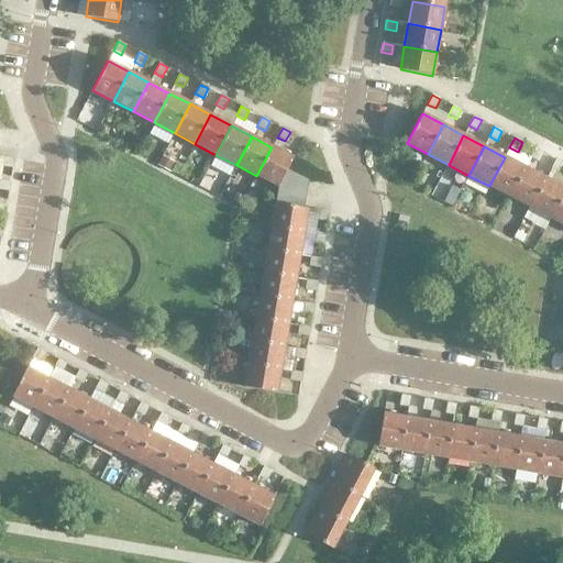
[(277,187),(286,170),(293,158),(272,147),(256,176),(277,187)]
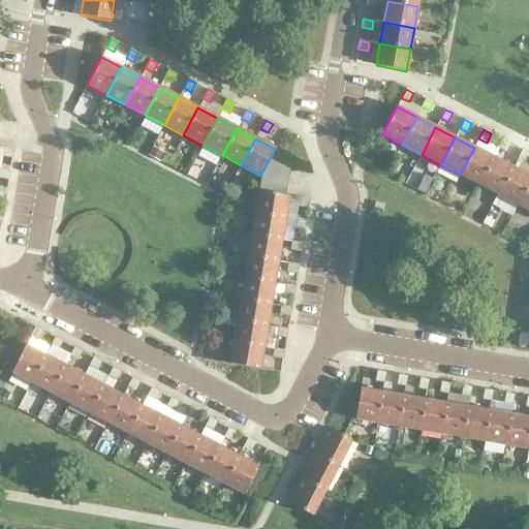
[(505,152),(510,144),(503,139),(498,149),(505,152)]
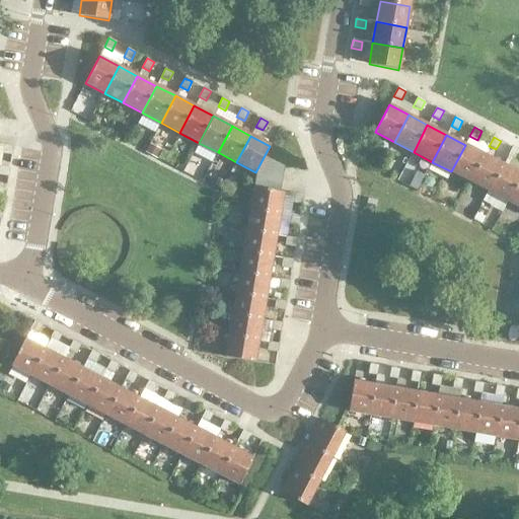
[(12,155),(13,147),(3,145),(2,153),(12,155)]
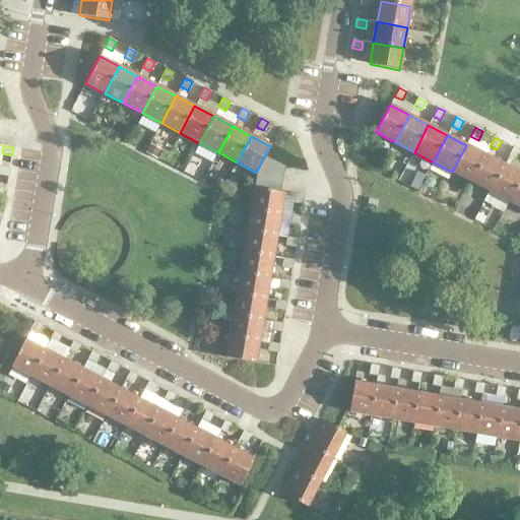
[(470,182),(484,155),(466,145),(452,172),(470,182)]
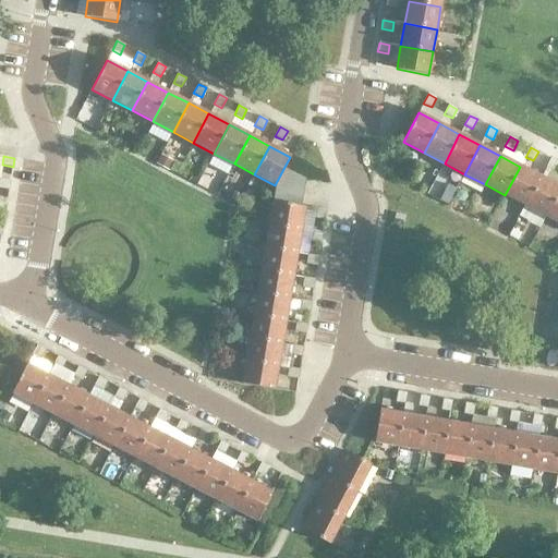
[(554,171),(557,162),(557,161),(550,158),(546,168),(554,171)]
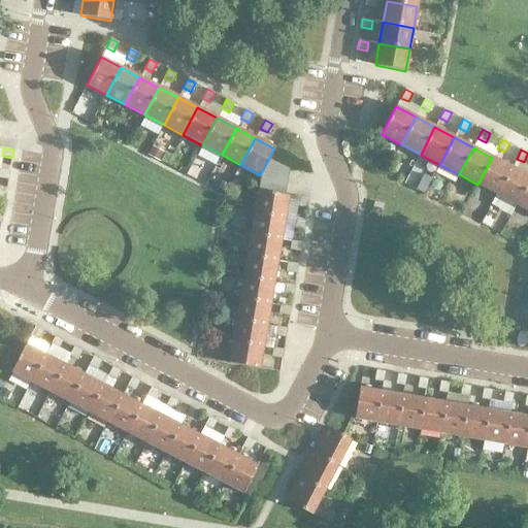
[(497,195),(512,167),(492,158),(477,185),(497,195)]
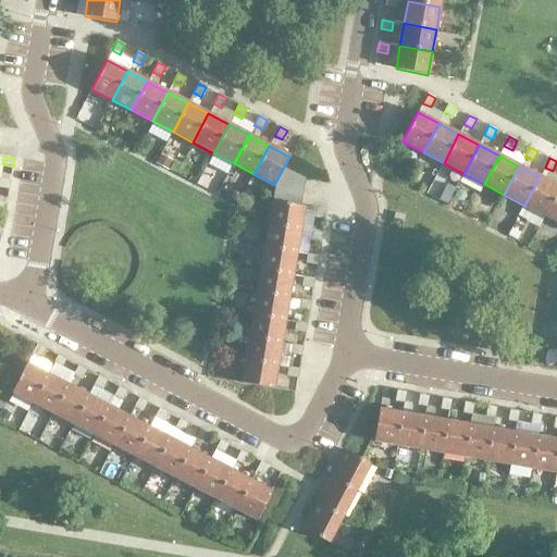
[(301,193),(304,178),(283,169),(274,185),(274,188),(301,193)]
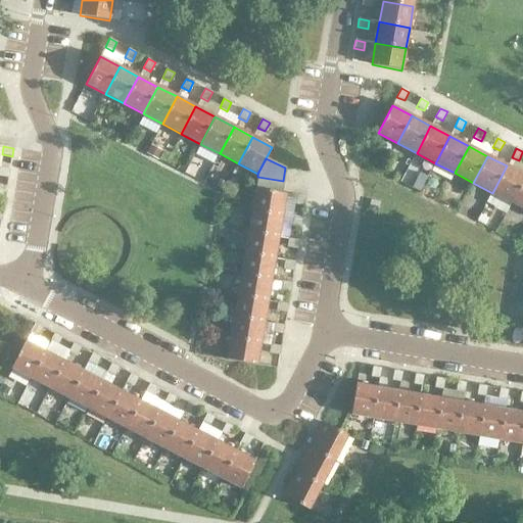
[(512,203),(522,181),(522,174),(507,165),(492,193),(512,203)]
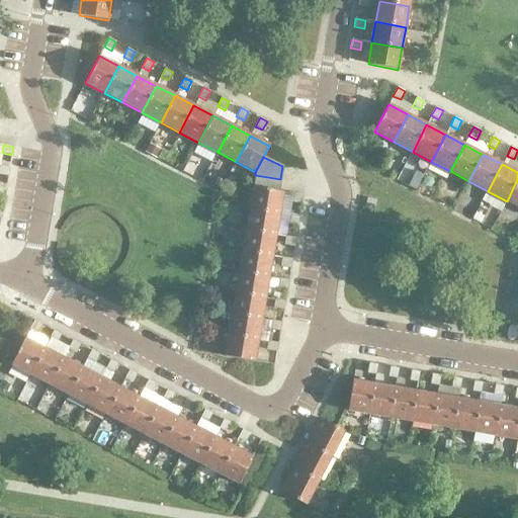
[(0,174),(8,176),(9,168),(0,166),(0,174)]
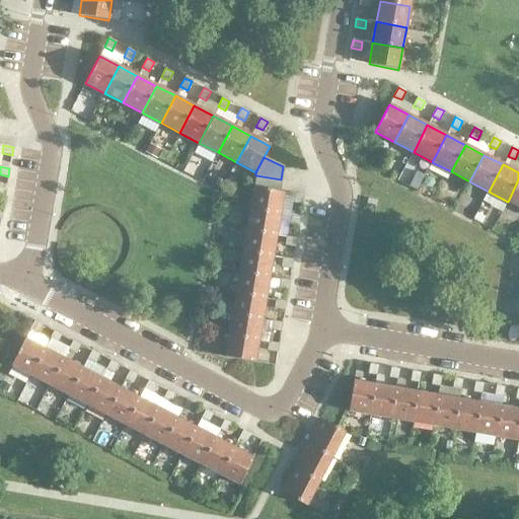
[(279,192),(281,179),(255,175),(253,188),(279,192)]
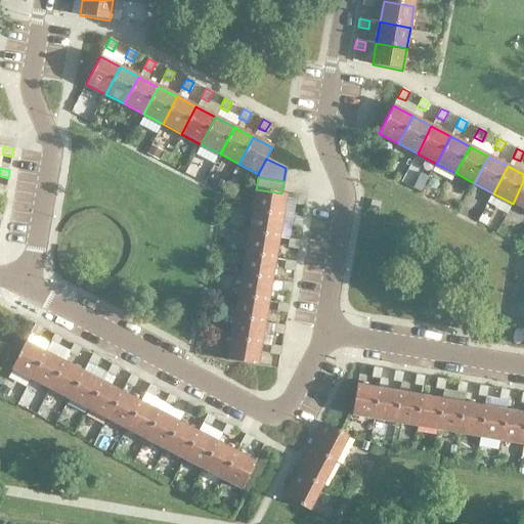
[(523,209),(523,181),(513,204),(523,209)]
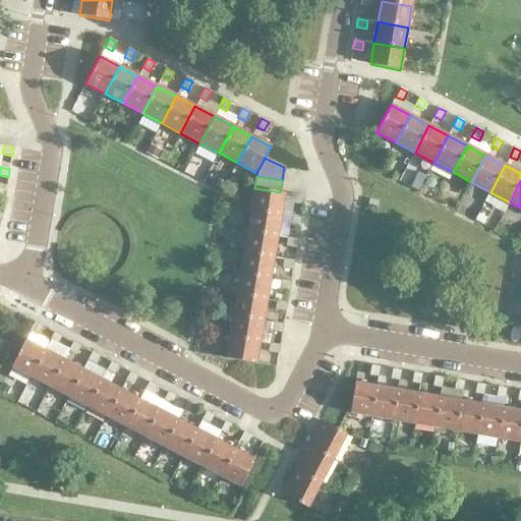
[(284,193),(280,192),(254,188),(250,210),(281,215),(284,193)]
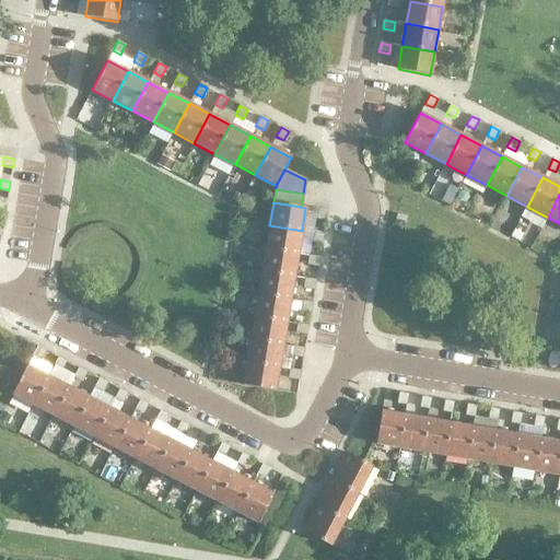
[(326,220),(327,211),(316,210),(315,219),(326,220)]
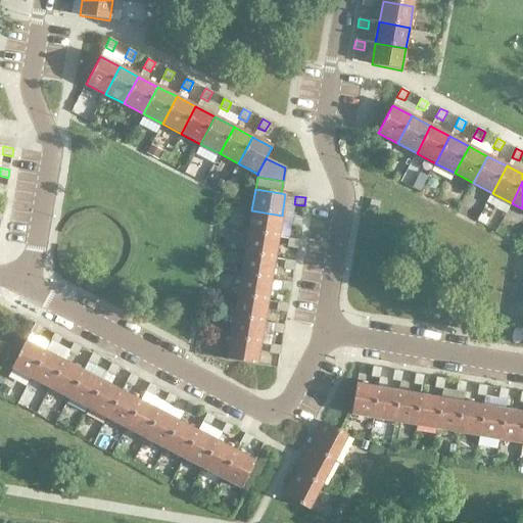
[(278,237),(282,216),(251,210),(248,232),(278,237)]
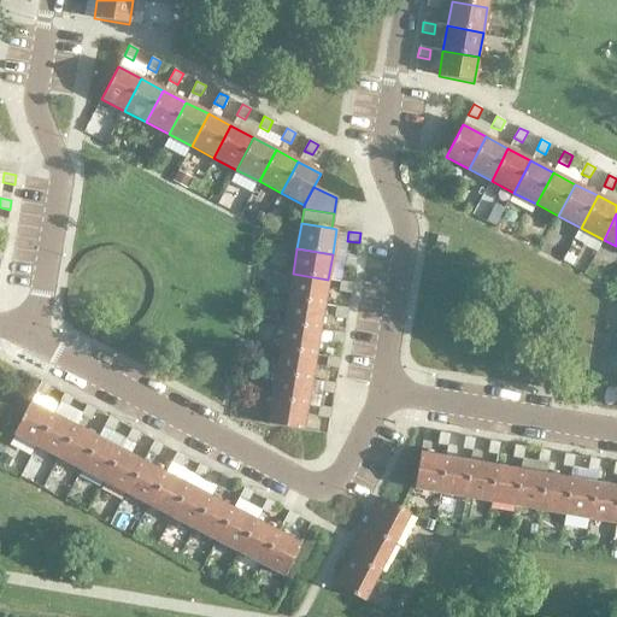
[(354,269),(356,259),(345,257),(342,266),(354,269)]
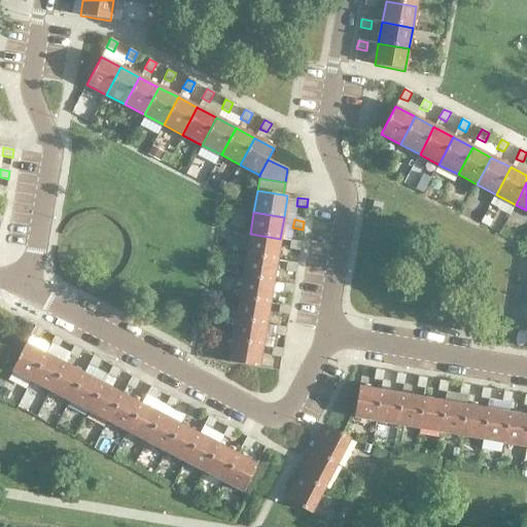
[(277,260),(280,239),(250,234),(246,255),(277,260)]
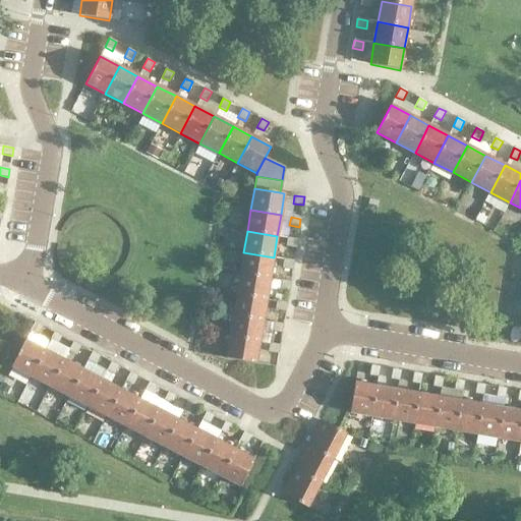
[(296,248),(297,240),(287,238),(286,246),(296,248)]
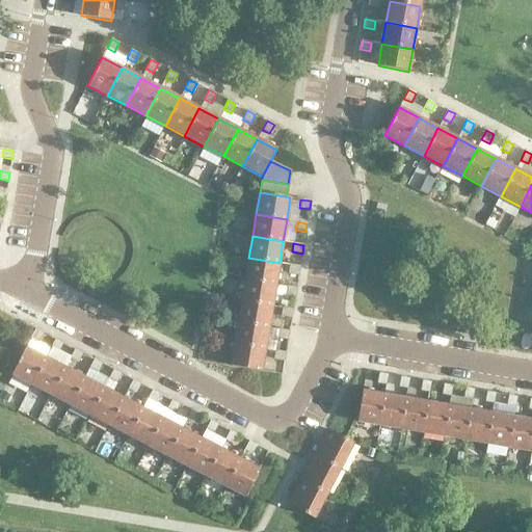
[(275,285),(280,263),(248,258),(245,280),(275,285)]
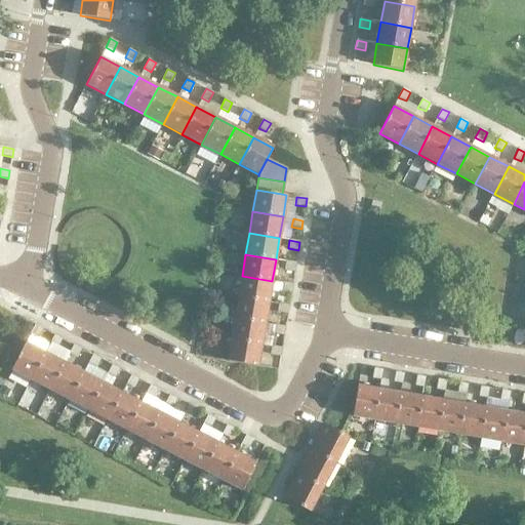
[(294,271),(295,263),(286,261),(284,270),(294,271)]
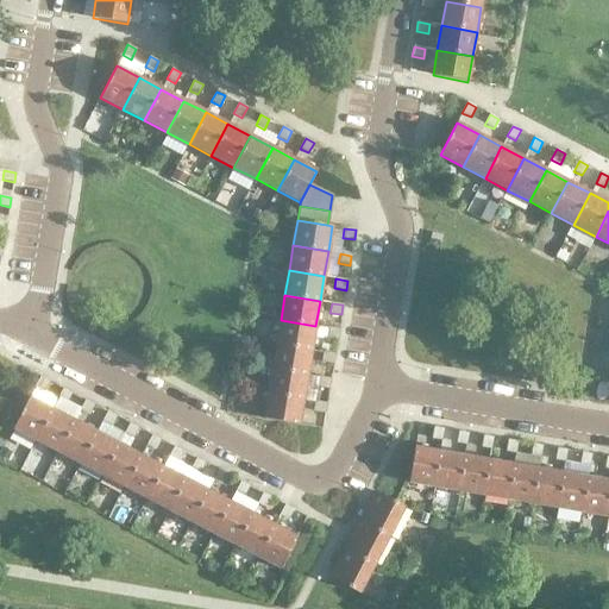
[(312,351),(315,326),(281,320),(276,345),(312,351)]
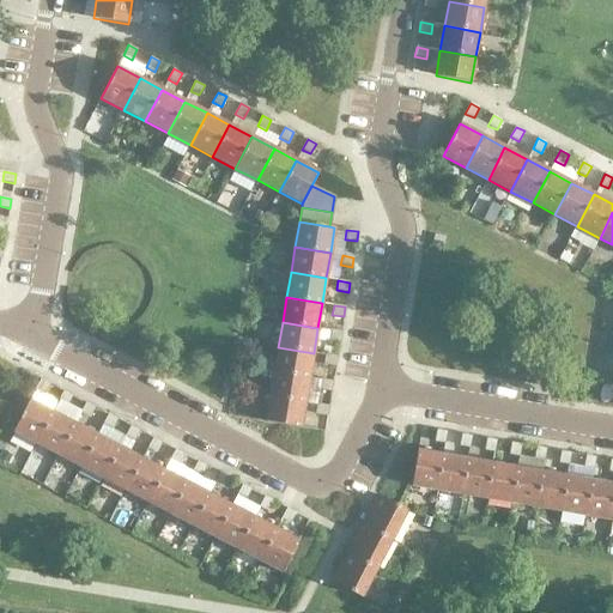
[(339,341),(341,332),(329,329),(328,339),(339,341)]
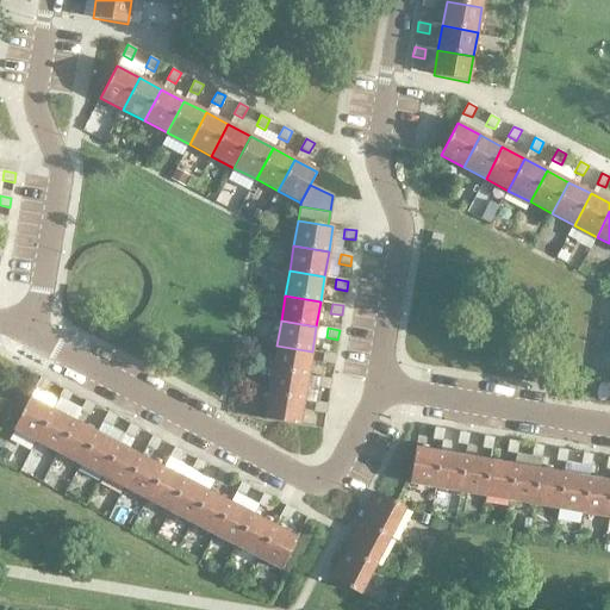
[(307,375),(312,352),(277,346),(273,369),(307,375)]
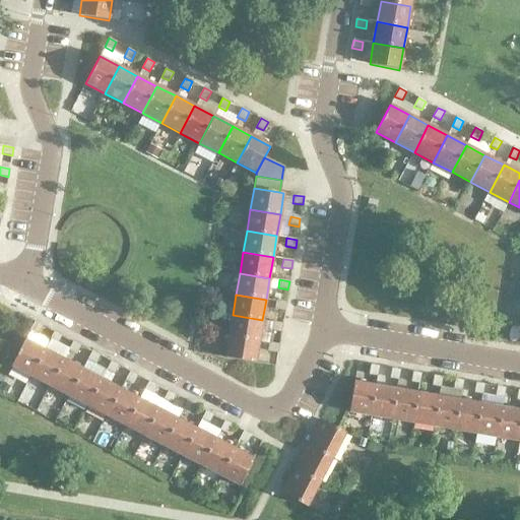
[(284,311),(285,303),(276,301),(274,309),(284,311)]
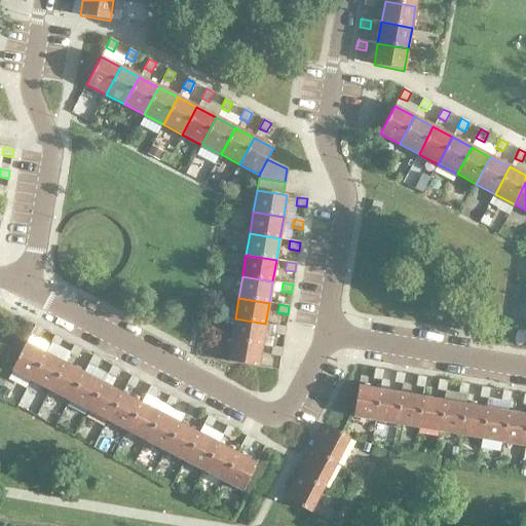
[(262,345),(265,324),(235,318),(231,340),(262,345)]
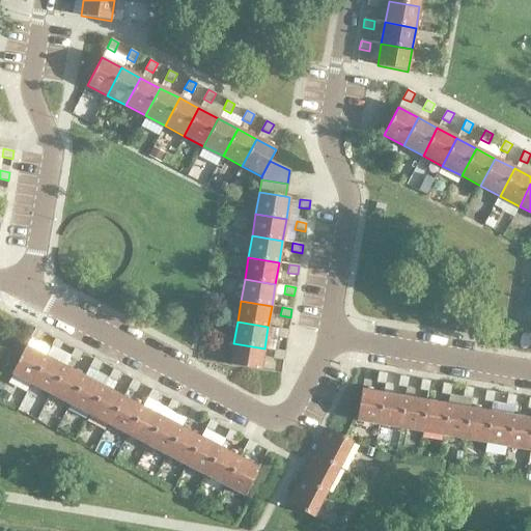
[(37,341),(43,332),(35,328),(30,337),(37,341)]
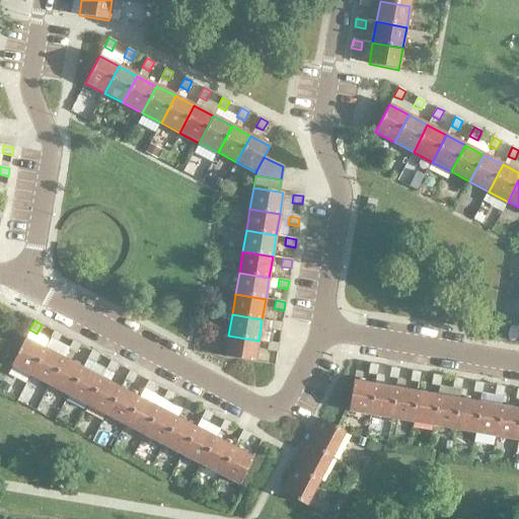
[(281,331),(282,323),(272,321),(271,329),(281,331)]
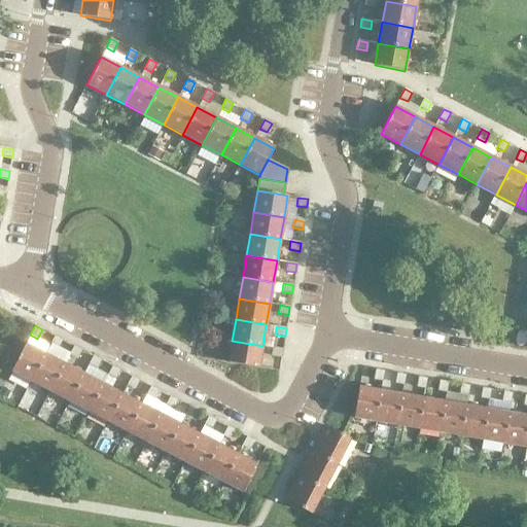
[(58,349),(62,340),(55,336),(50,345),(58,349)]
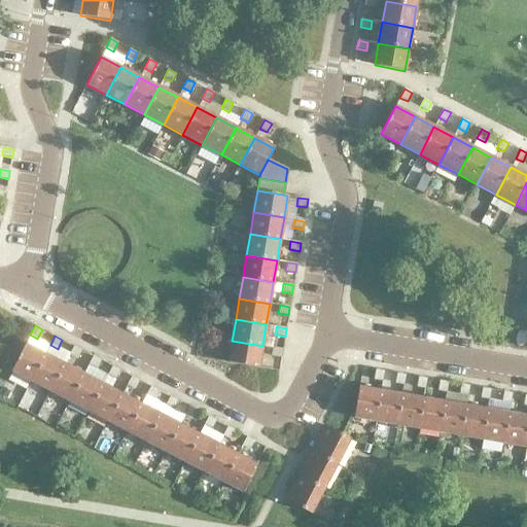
[(258,367),(262,346),(232,341),(229,362),(258,367)]
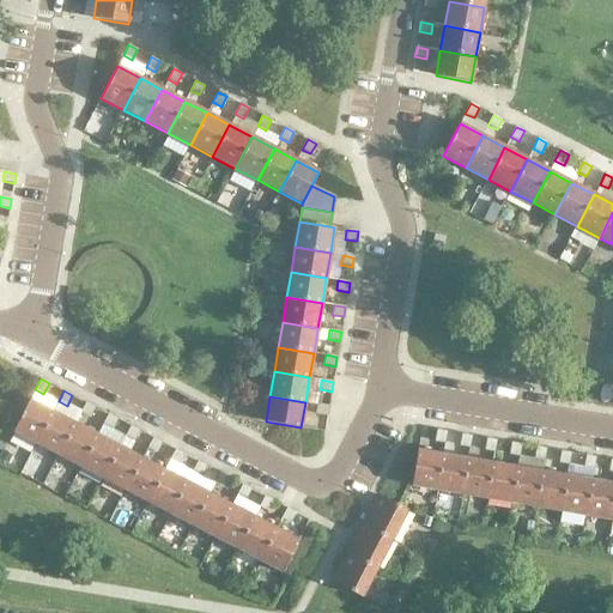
[(36,444),(53,412),(30,400),(13,432),(36,444)]
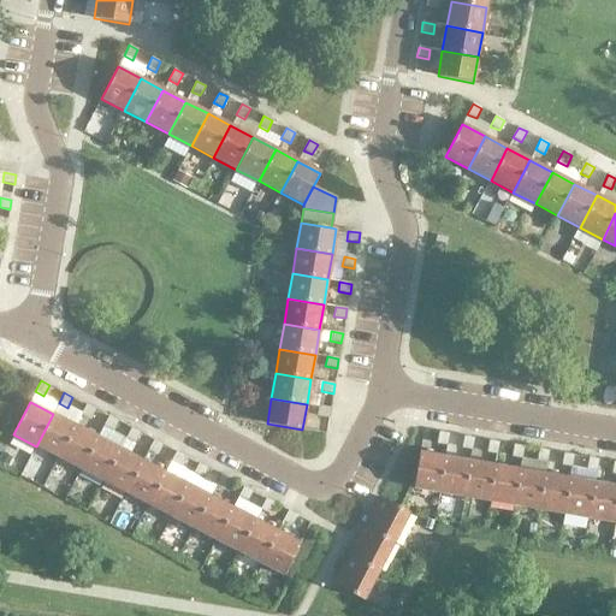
[(89,420),(95,409),(87,404),(81,415),(89,420)]
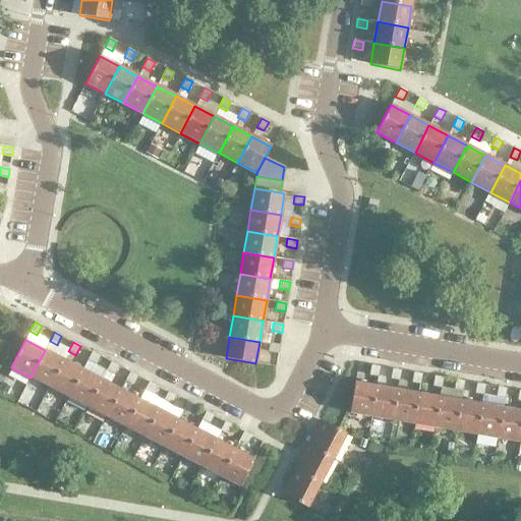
[(278,353),(279,345),(270,344),(268,352),(278,353)]
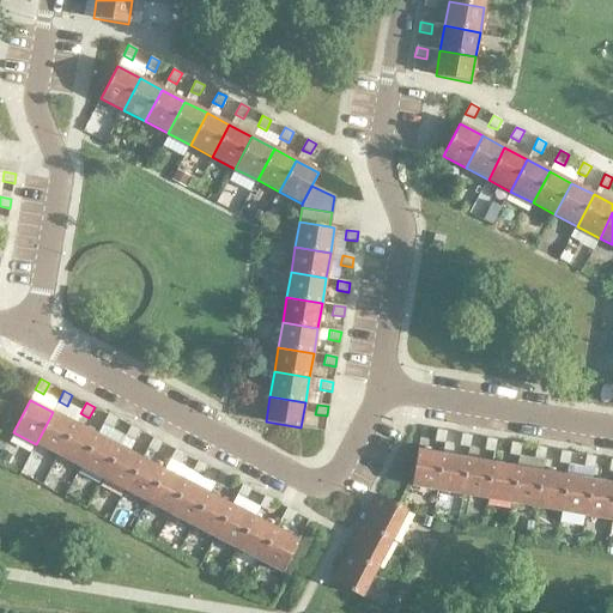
[(59,455),(74,424),(53,412),(36,444),(59,455)]
